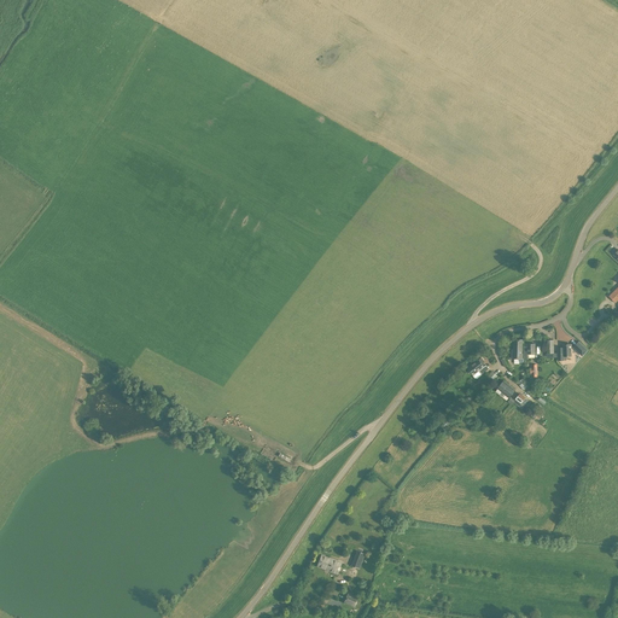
[(523,360),(523,339),(513,339),(513,350),(512,350),(512,360),(523,360)]
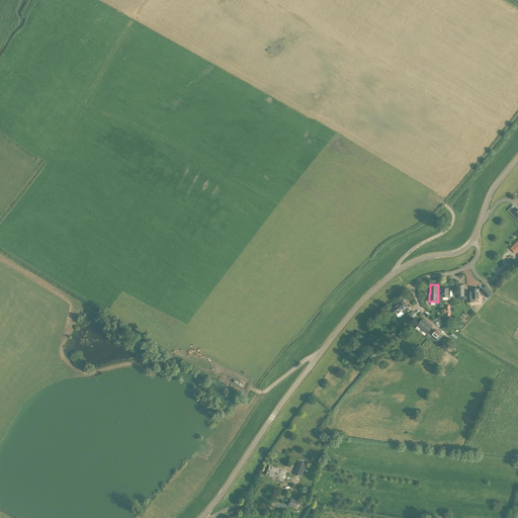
[(492,292),(487,287),(483,291),(488,296),(492,292)]
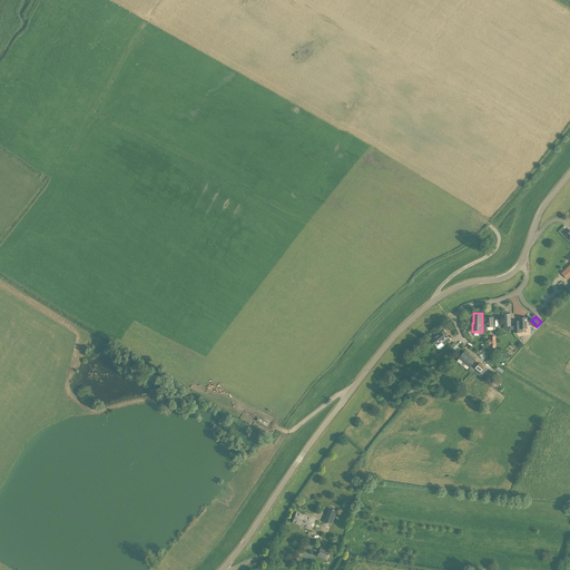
[(485,320),(483,320),(483,332),(488,332),(488,327),(493,326),(493,317),(485,317),(485,320)]
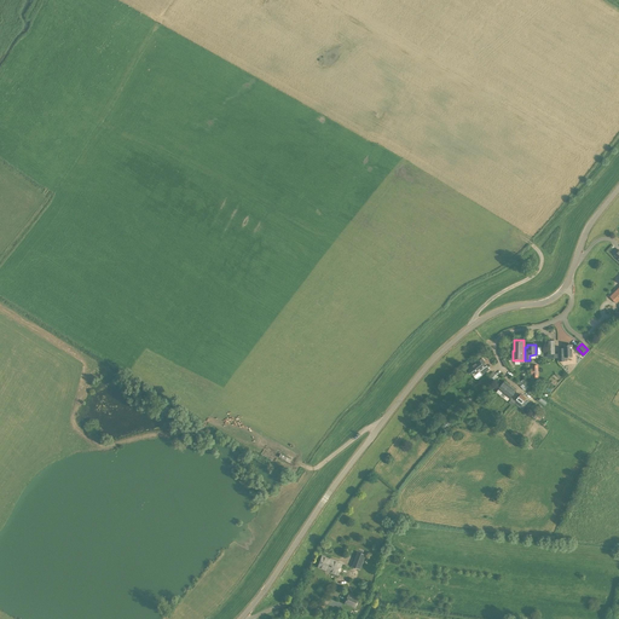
[(572,357),(572,346),(563,346),(565,354),(560,354),(560,362),(568,362),(568,357),(572,357)]
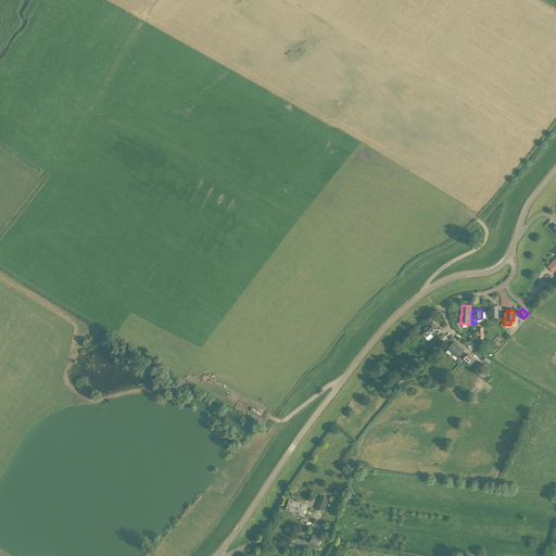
[(421,333),(421,335),(422,336),(424,337),(425,337),(426,338),(425,338),(427,341),(428,341),(429,341),(433,338),(433,337),(440,332),(437,328),(436,330),(433,328),(436,326),(433,321),(420,331),(421,332),(421,333)]
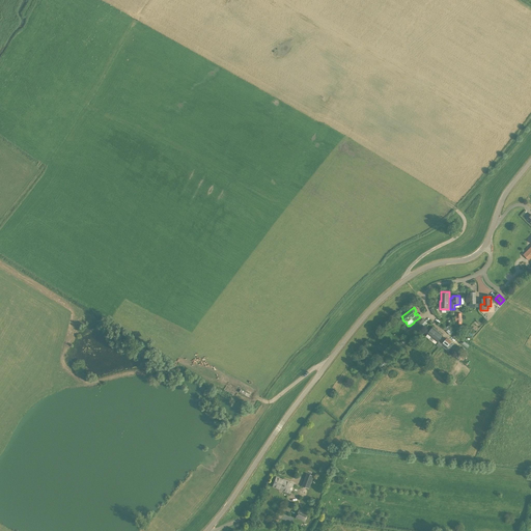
[(423,318),(418,323),(417,325),(418,326),(415,330),(419,333),(427,324),(423,318)]
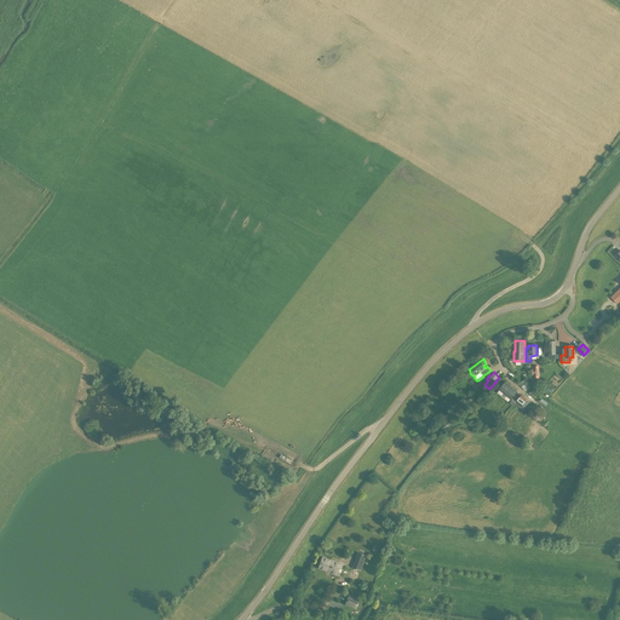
[(511,400),(517,391),(505,383),(499,390),(511,400)]
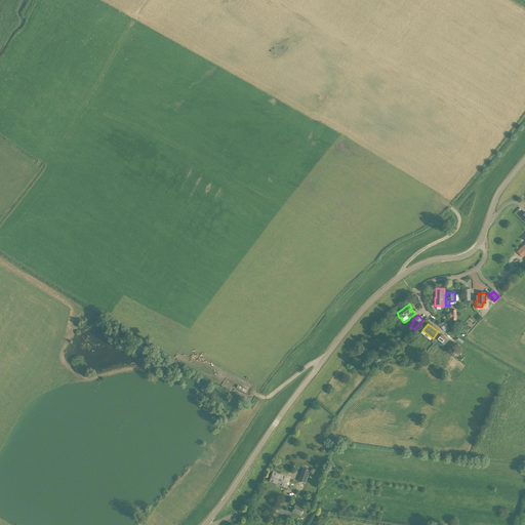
[(437,340),(434,338),(431,341),(435,345),(436,341),(443,348),(449,340),(446,338),(442,334),(438,339),(437,340)]
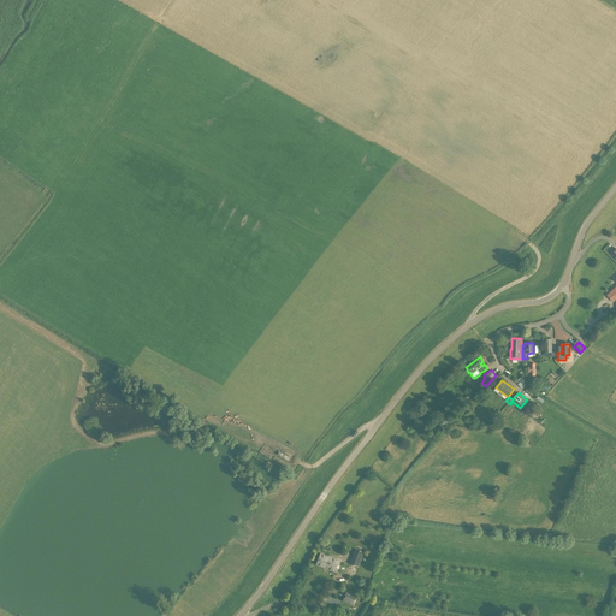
[(353,557),(360,560),(363,552),(356,550),(353,557)]
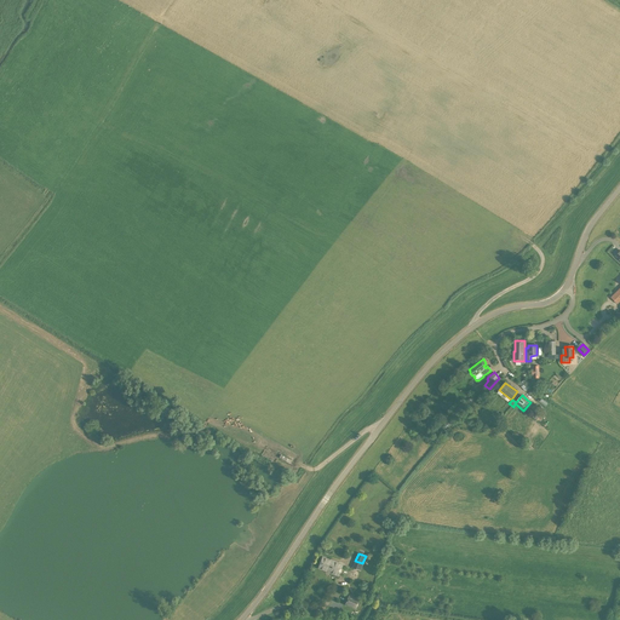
[(322,557),(317,568),(338,577),(342,564),(332,560),(332,561),(322,557)]
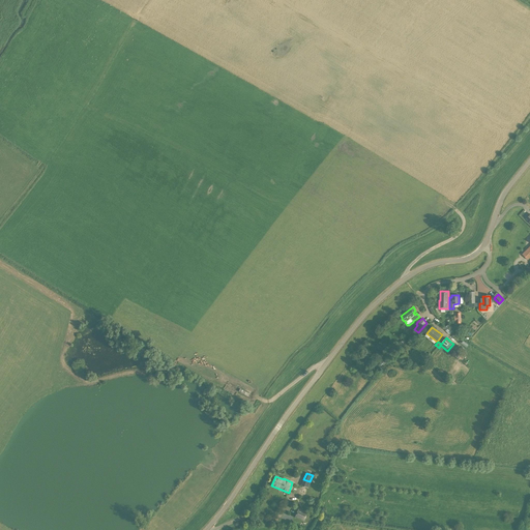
[(303,521),(307,512),(298,508),(294,518),(303,521)]
